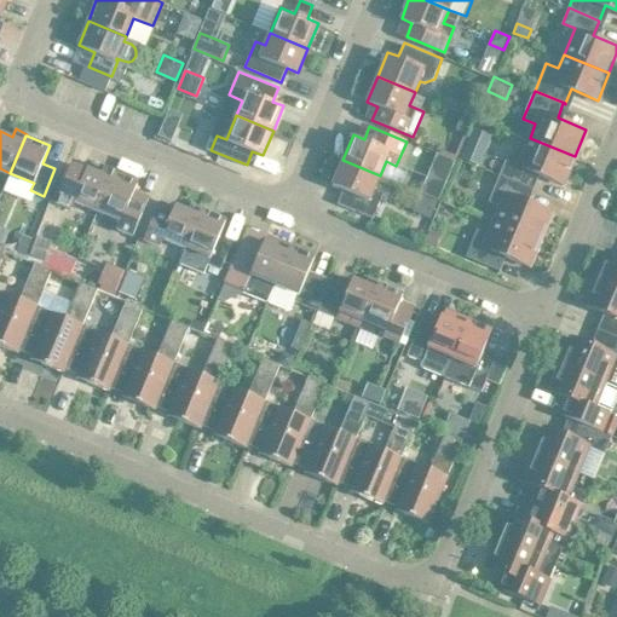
[(501,173),(529,185),(535,172),(564,184),(575,156),(530,138),(519,165),(506,160),(501,173)]
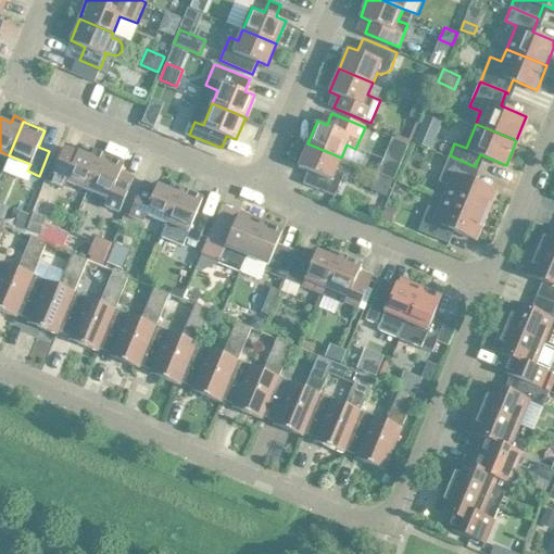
[(417,133),(414,140),(431,148),(435,139),(417,133)]
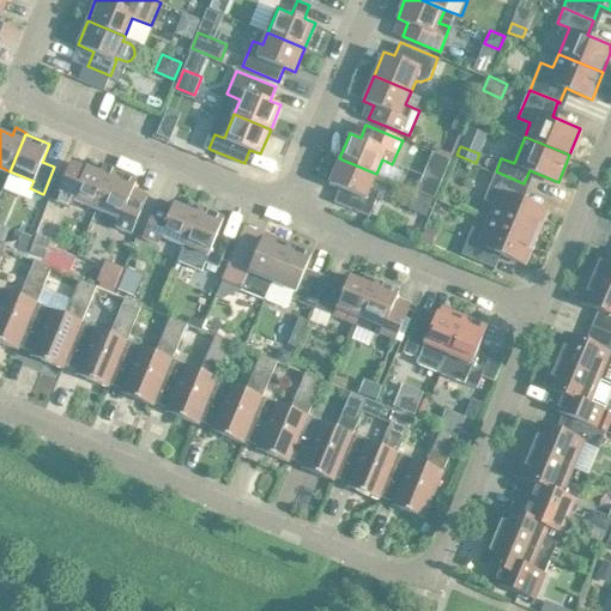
[(371,187),(376,174),(339,158),(330,182),(340,187),(334,200),(370,215),(380,191),(371,187)]
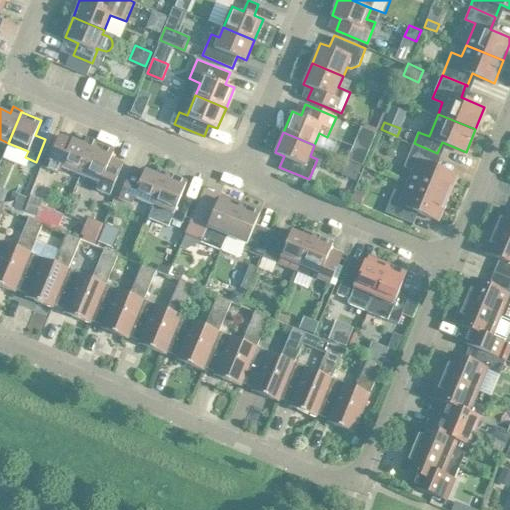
[(94,143),(95,141),(86,137),(83,143),(72,139),(71,140),(59,135),(46,166),(60,172),(62,166),(81,173),(94,143)]
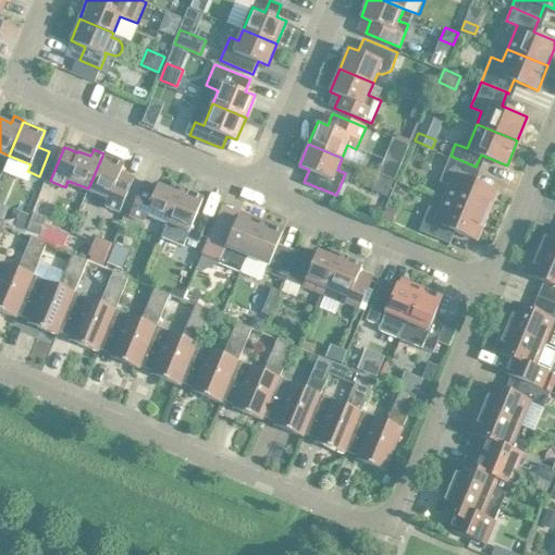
[(102,156),(88,188),(109,197),(106,205),(120,211),(135,176),(121,171),(124,164),(102,156)]
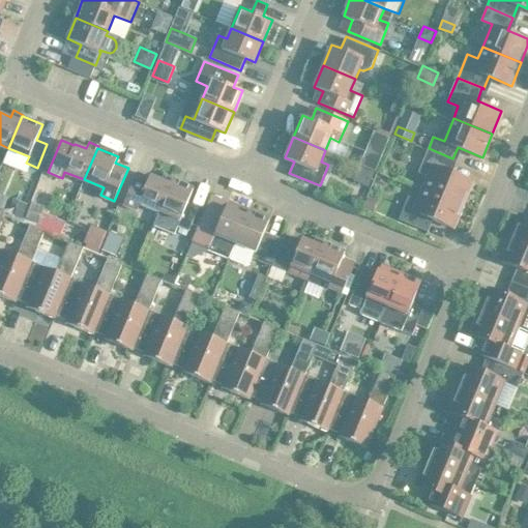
[(430,175),(424,187),(463,204),(472,180),(447,170),(452,158),(429,148),(419,171),(430,175)]
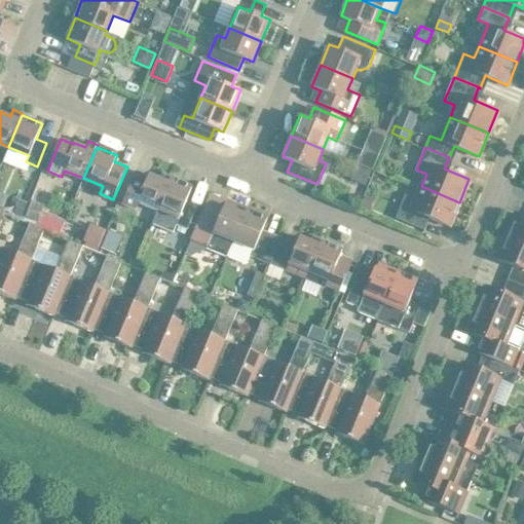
[(364,149),(358,162),(373,169),(378,155),(364,149)]
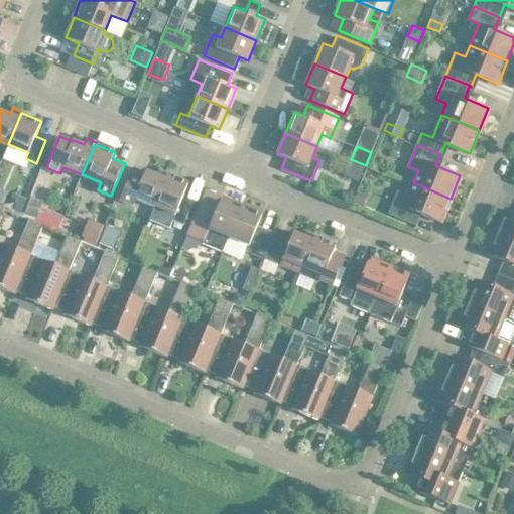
[(135,198),(155,206),(168,174),(169,174),(169,172),(160,168),(157,174),(134,165),(118,205),(130,210),(135,198)]
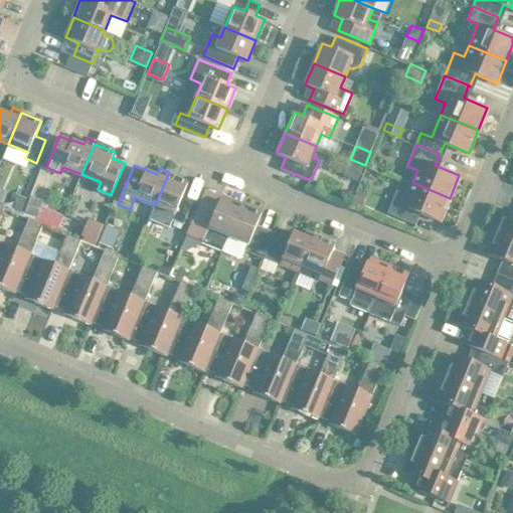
[(168,174),(155,205),(175,213),(172,218),(184,223),(193,201),(182,196),(188,182),(169,174),(168,174)]
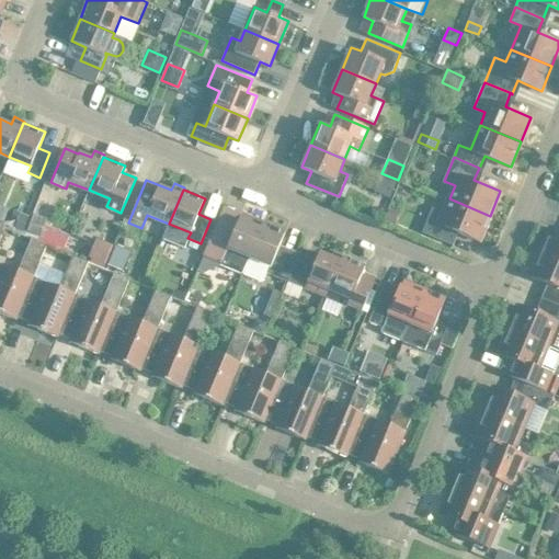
[(490,216),(449,198),(444,212),(433,207),(422,231),(448,242),(454,229),(480,240),(490,216)]
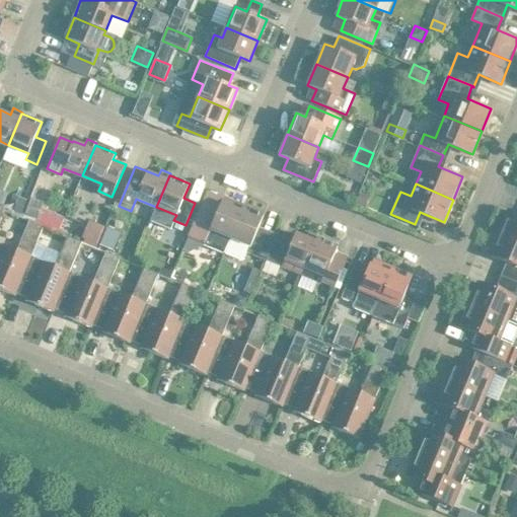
[(243,206),(244,206),(245,205),(211,190),(191,237),(225,251),(243,206)]
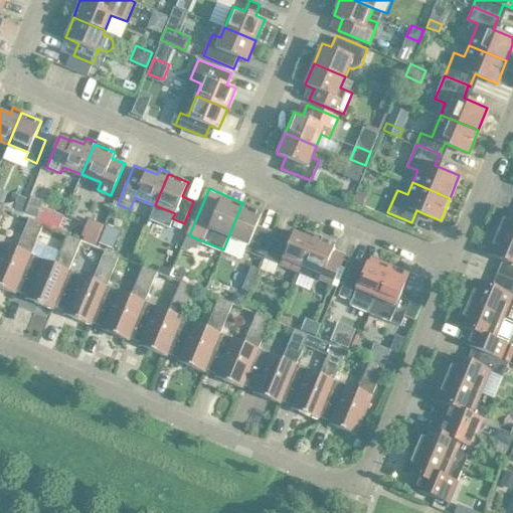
[(359,189),(354,201),(362,205),(367,193),(359,189)]
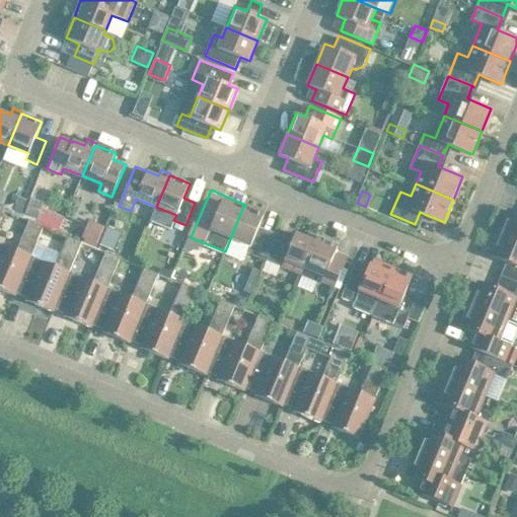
[(22,213),(28,200),(19,196),(14,209),(22,213)]
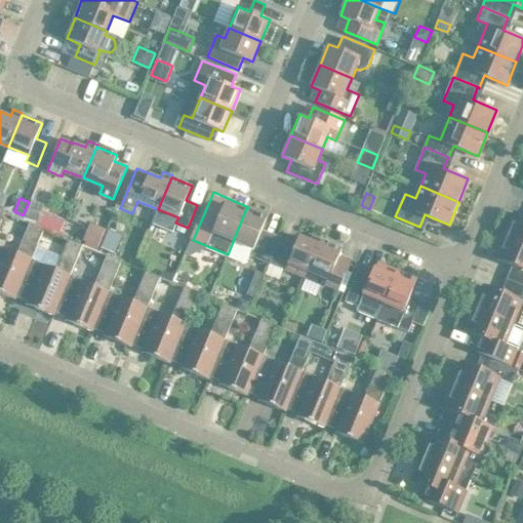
[(32,198),(26,215),(37,219),(38,220),(42,209),(44,203),(32,198)]
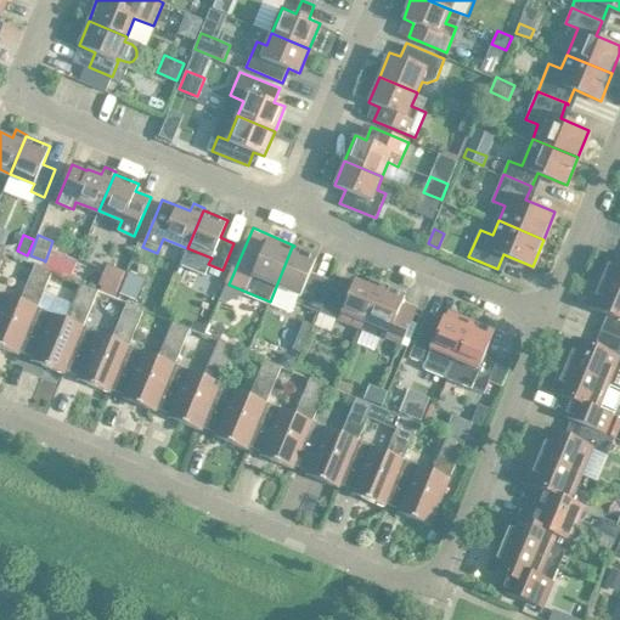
[(316,257),(293,247),(292,247),(270,302),(292,310),(297,309),(299,303),(317,310),(331,281),(310,272),(316,257)]
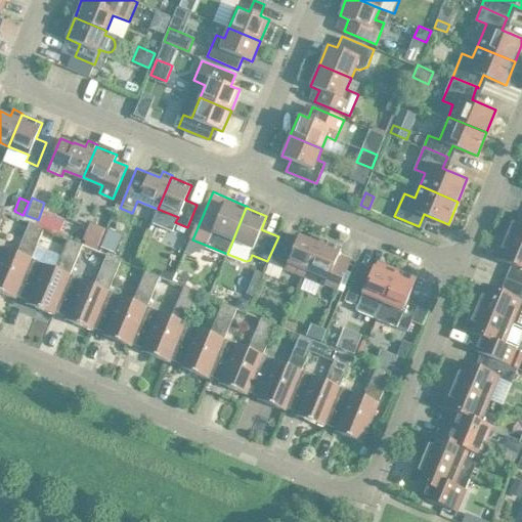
[(84,238),(93,219),(77,211),(68,230),(84,238)]
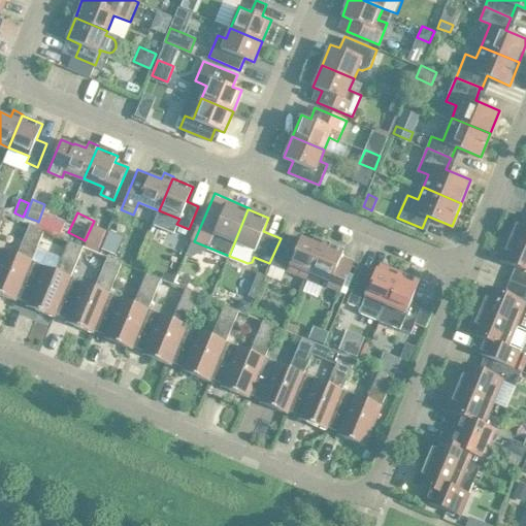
[(508,235),(525,242),(525,216),(518,212),(508,235)]
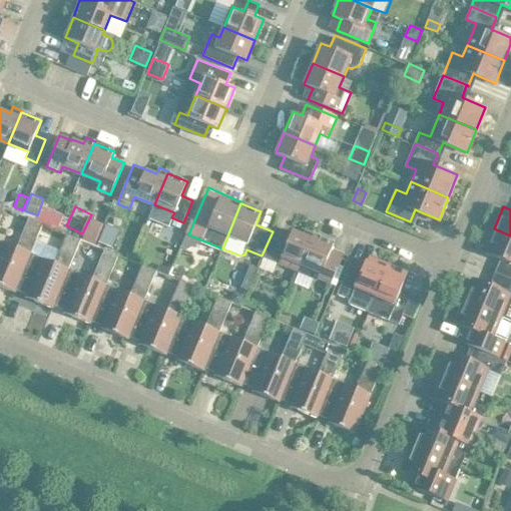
[(0,238),(0,285),(15,292),(16,289),(15,289),(30,252),(31,252),(43,222),(29,216),(17,246),(0,238)]
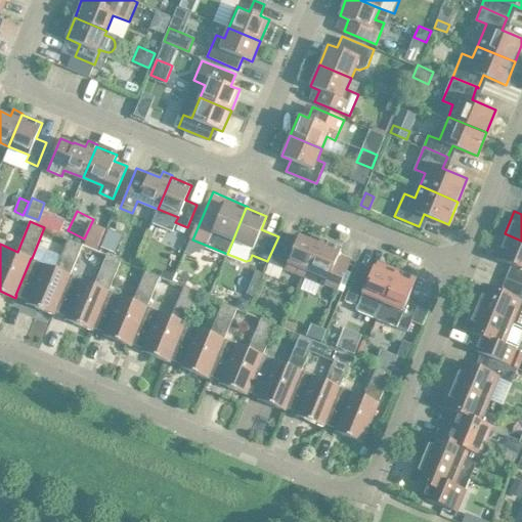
[(86,240),(84,244),(97,249),(106,227),(93,222),(86,240)]
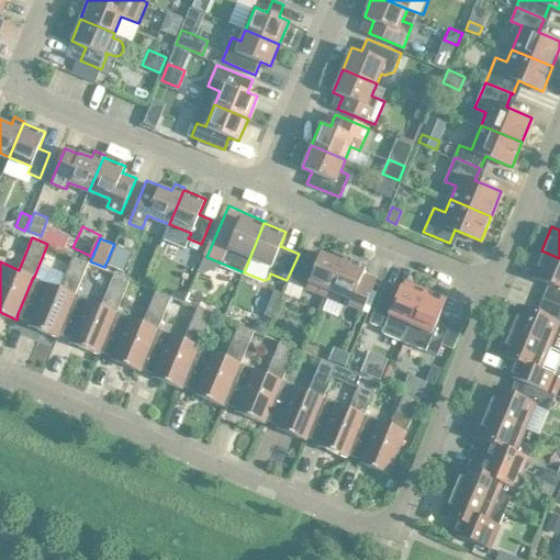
[(116,245),(109,264),(125,270),(133,252),(116,245)]
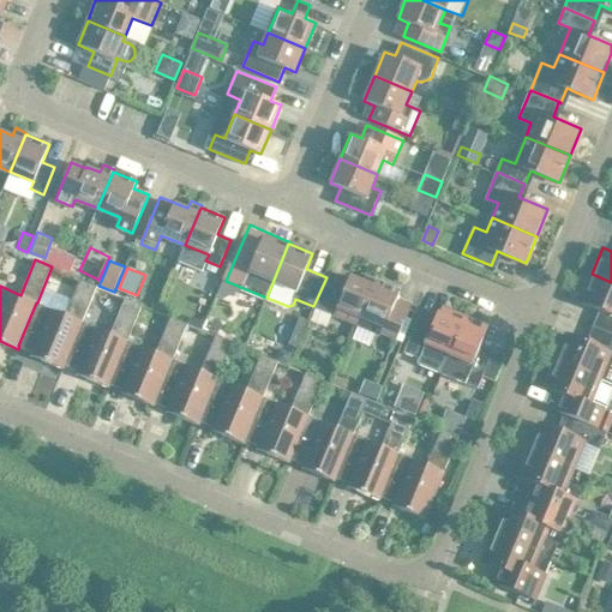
[(327,277),(313,306),(335,316),(339,309),(360,318),(376,281),(377,281),(378,279),(366,274),(364,281),(351,276),(346,286),(327,277)]
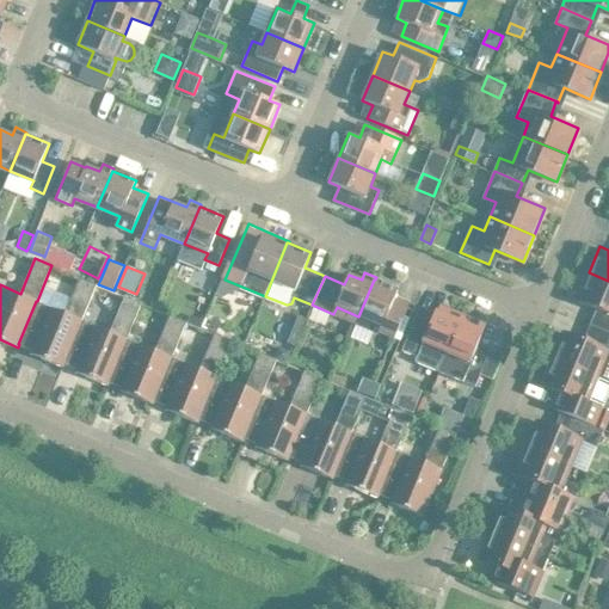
[(608,281),(589,272),(577,300),(608,312),(608,281)]
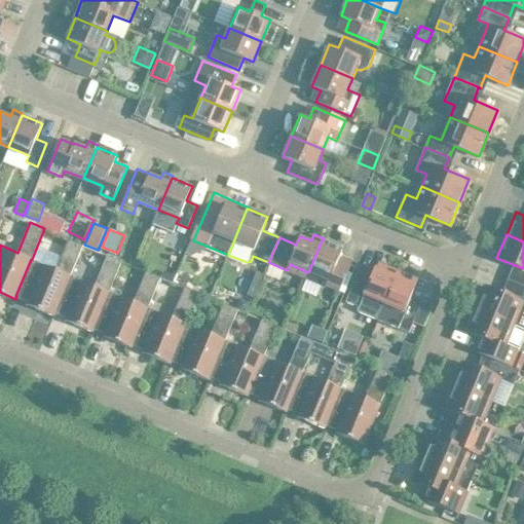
[(15,296),(16,296),(28,300),(27,303),(54,314),(55,312),(54,311),(70,274),(71,274),(83,245),(69,238),(55,269),(32,259),(31,259),(15,296)]
